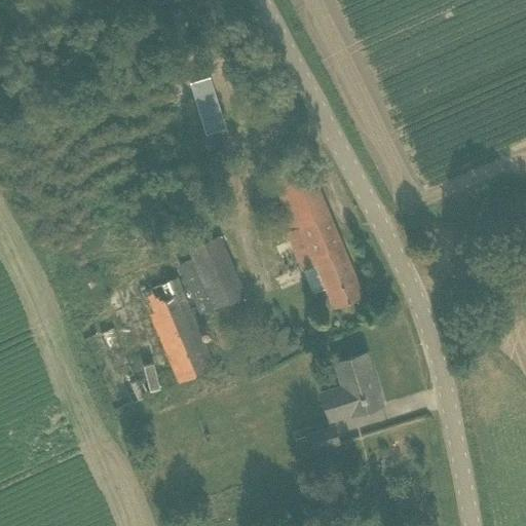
[(277,205),(303,270),(313,293),(327,288),(334,307),(364,295),(308,162),(271,178),(283,203),(277,205)]
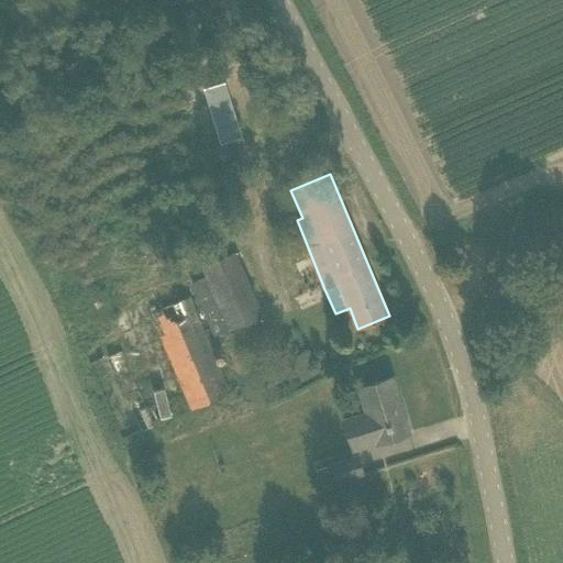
[(152,312),(187,395),(192,409),(229,394),(188,297),(152,312)]
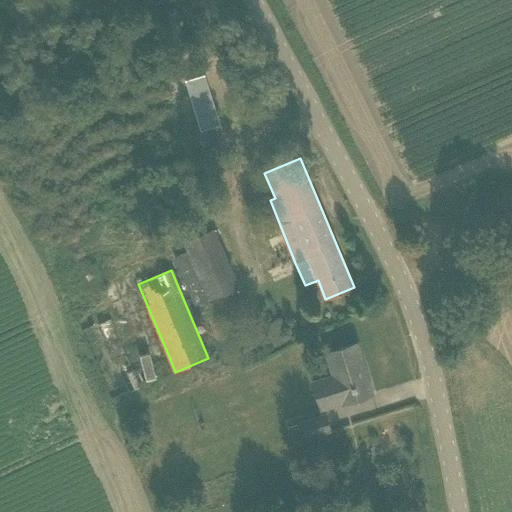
[(342,403),(372,394),(356,343),(326,353),(333,376),(312,382),(321,409),(342,402),(342,403)]
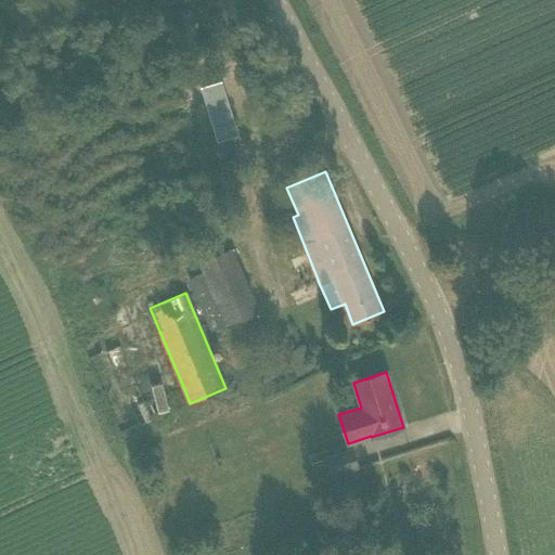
[(352,450),(323,460),(311,463),(315,480),(328,476),(358,467),(352,450)]
